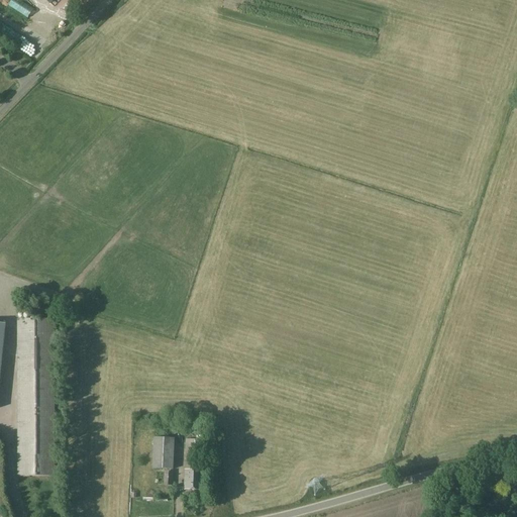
[(17,477),(40,477),(50,477),(55,477),(55,320),(48,320),(17,320),(17,474),(17,477)]
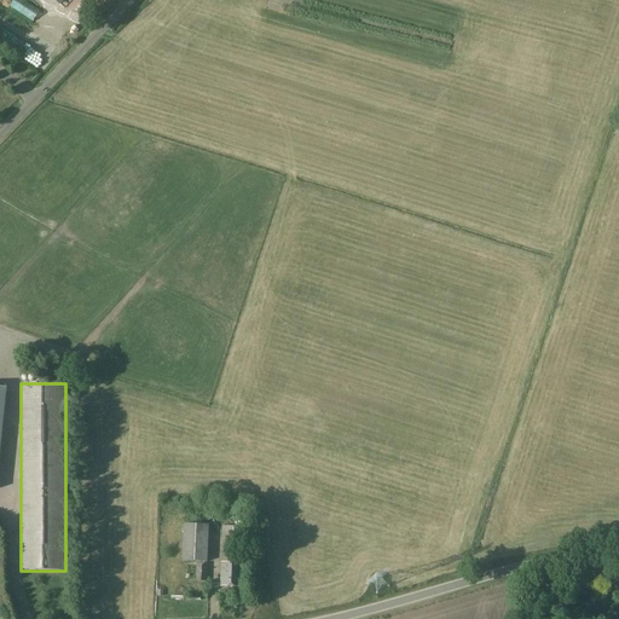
[(207,562),(208,526),(184,525),(183,561),(207,562)]
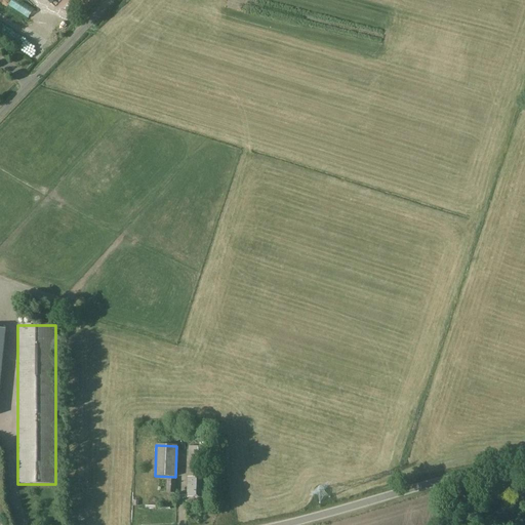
[(189,447),(188,467),(207,468),(207,448),(189,447)]
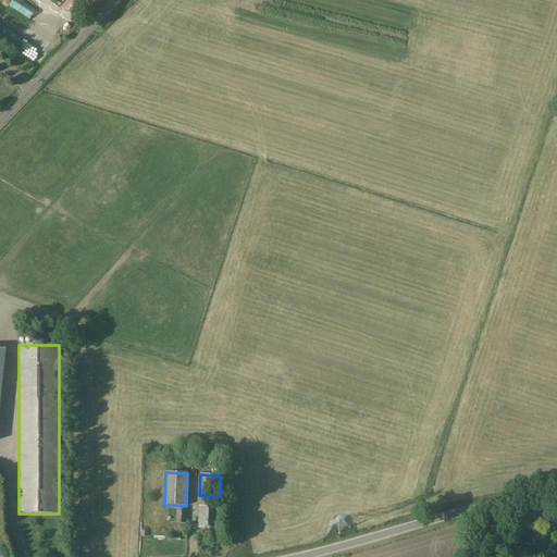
[(218,529),(218,528),(219,507),(199,507),(198,528),(218,529)]
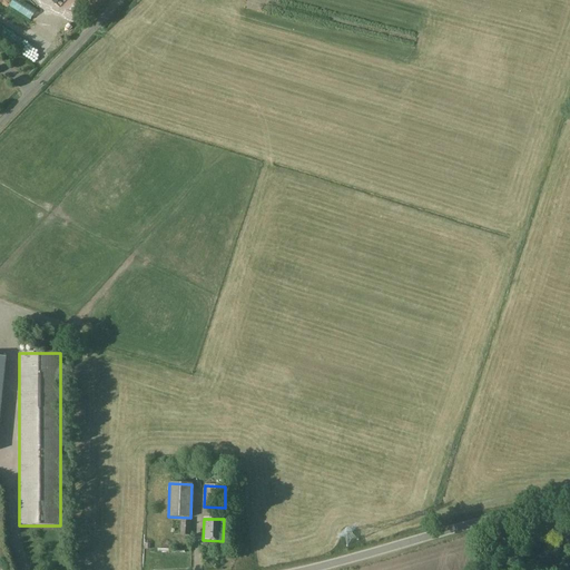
[(180,534),(190,536),(190,521),(180,521),(180,534)]
